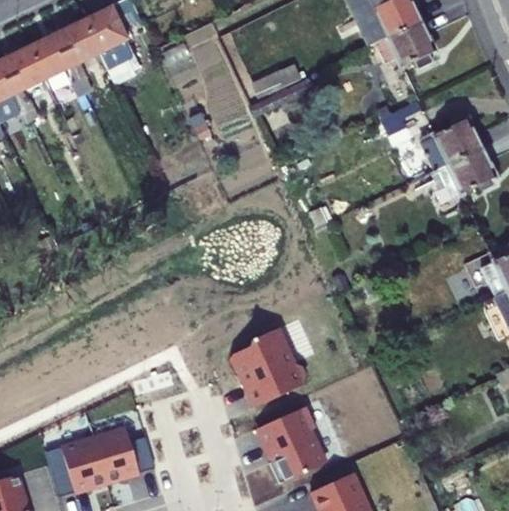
[(139,20),(129,0),(122,0),(82,20),(98,52),(124,39),(120,29),(139,20)]
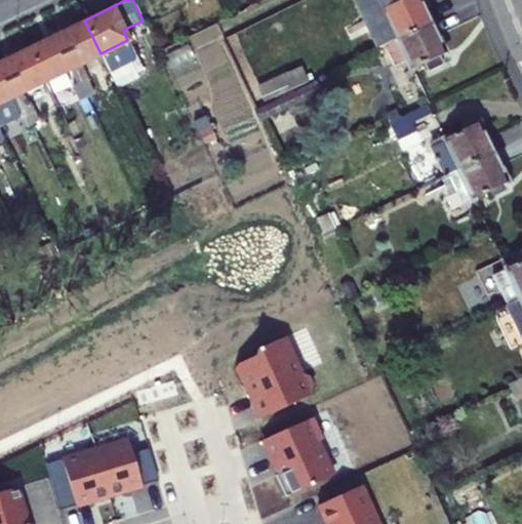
[(365,0),(384,38),(398,31),(435,13),(428,0),(365,0)]
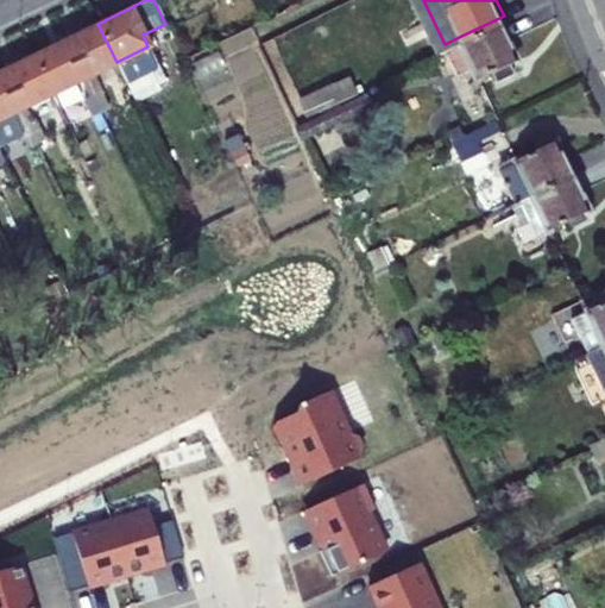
[(523,55),(504,16),(461,36),(481,75),(498,67),(504,77),(522,69),(517,58),(523,55)]
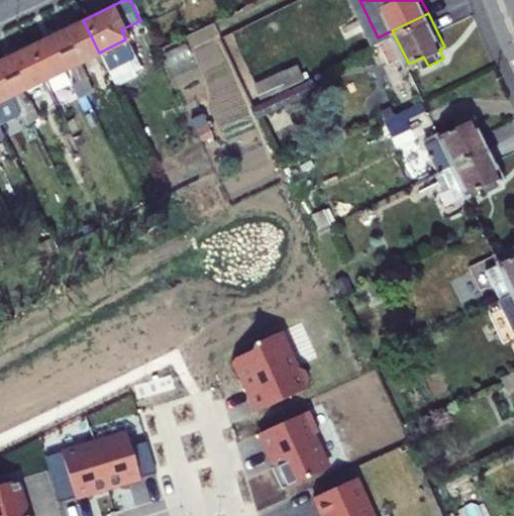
[(99,53),(83,20),(55,34),(71,67),(99,53)]
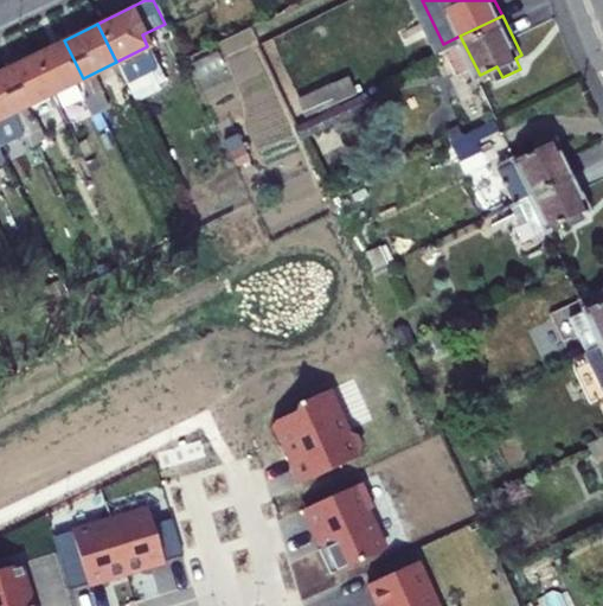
[(83,78),(64,40),(32,56),(51,94),(83,78)]
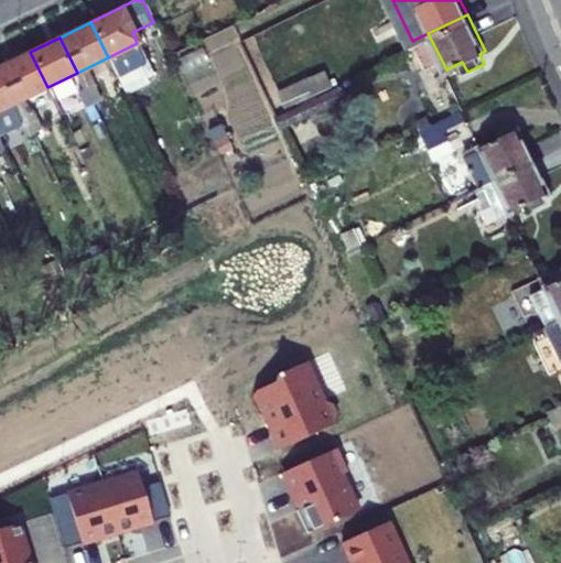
[(47,87),(30,52),(2,66),(20,101),(47,87)]
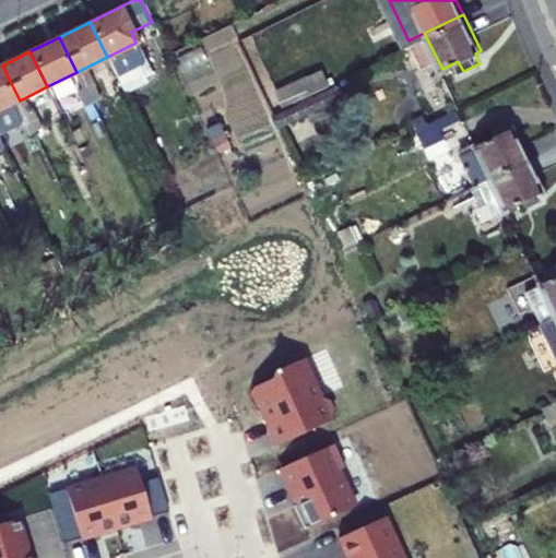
[(153,74),(145,59),(137,63),(144,79),(153,74)]
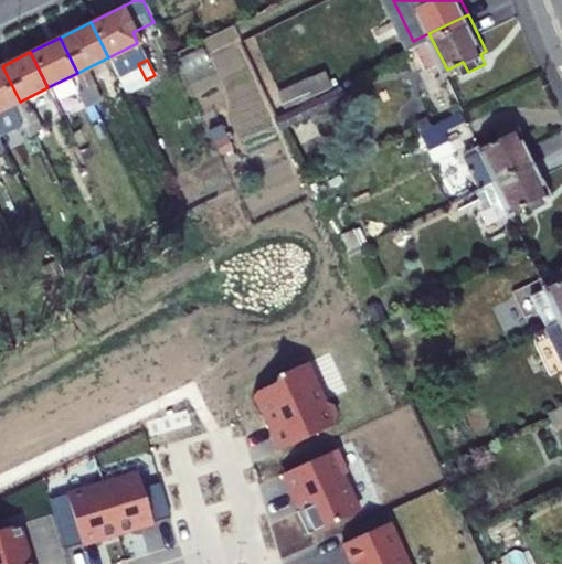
[(0,110),(20,102),(2,66),(0,66),(0,110)]
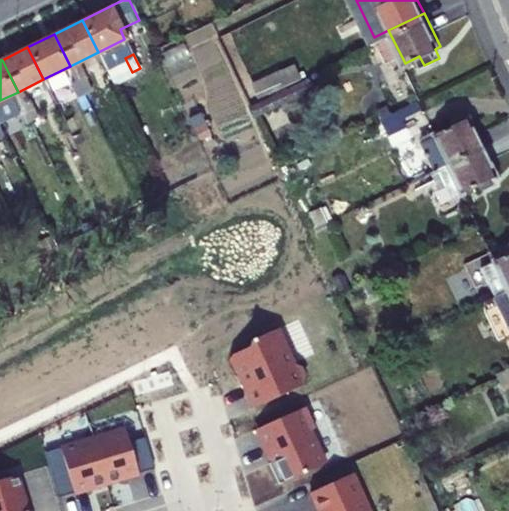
[(301,67),(258,81),(264,97),(306,83),(301,67)]
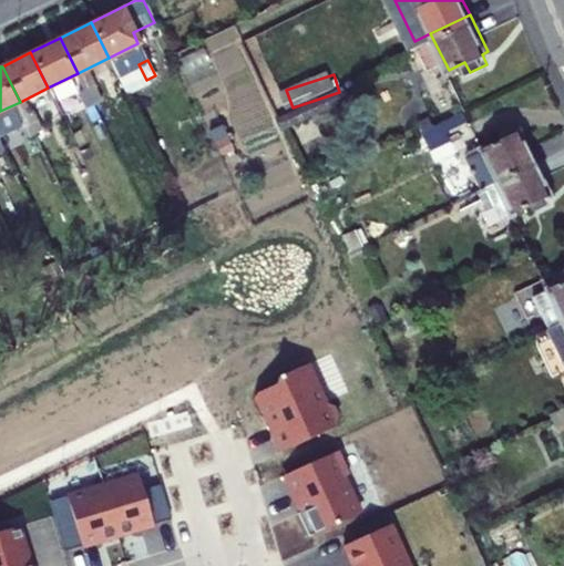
[(94,86),(86,90),(94,104),(101,101),(94,86)]
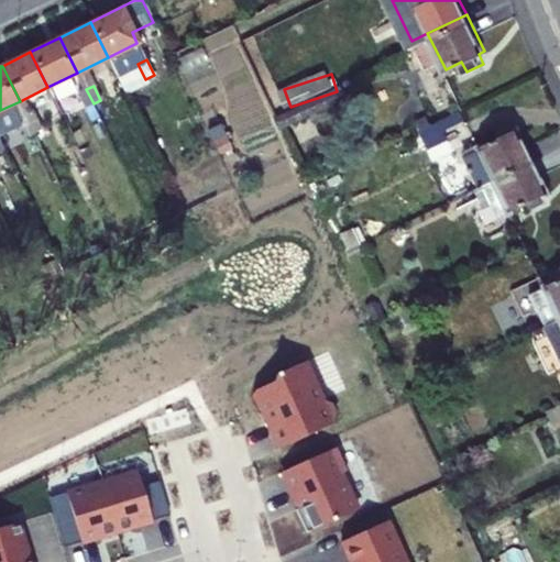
[(86,89),(78,94),(86,108),(94,103),(86,89)]
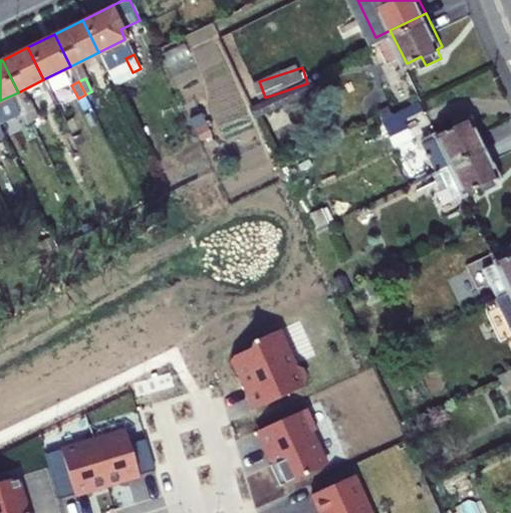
[(31,104),(25,107),(32,120),(38,116),(31,104)]
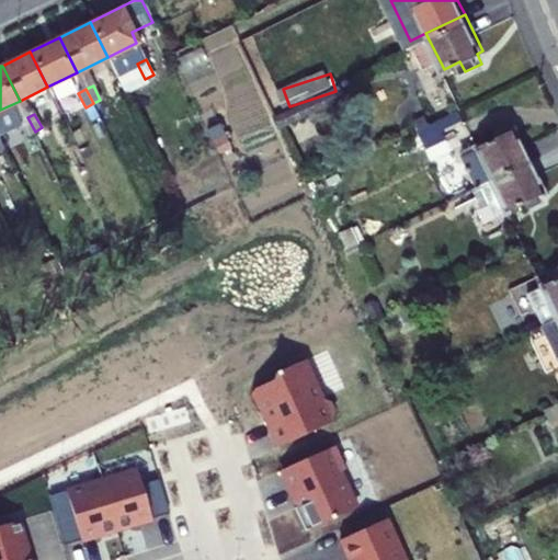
[(35,132),(27,117),(19,122),(26,135),(35,132)]
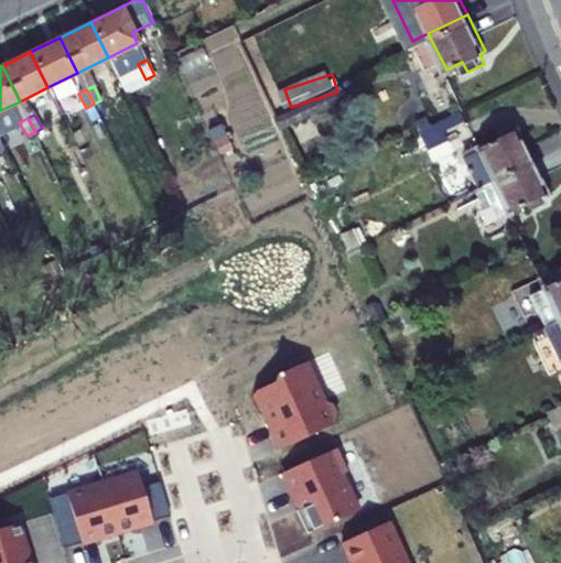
[(478,188),(525,166),(507,128),(467,148),(472,153),(464,158),(478,188)]
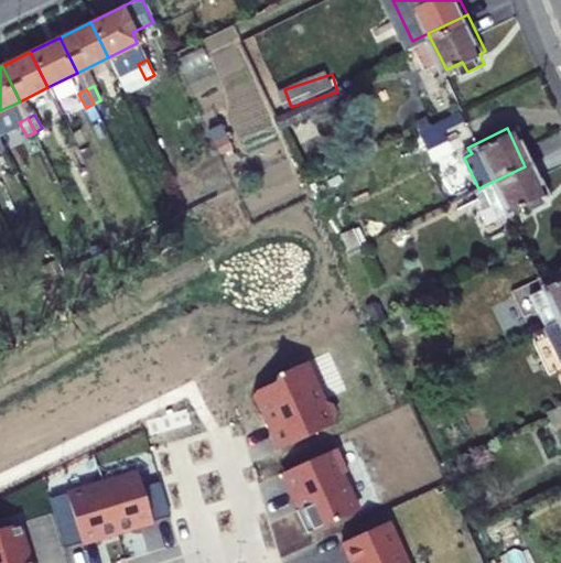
[(525,166),(478,188),(475,191),(493,227),(542,203),(525,166)]
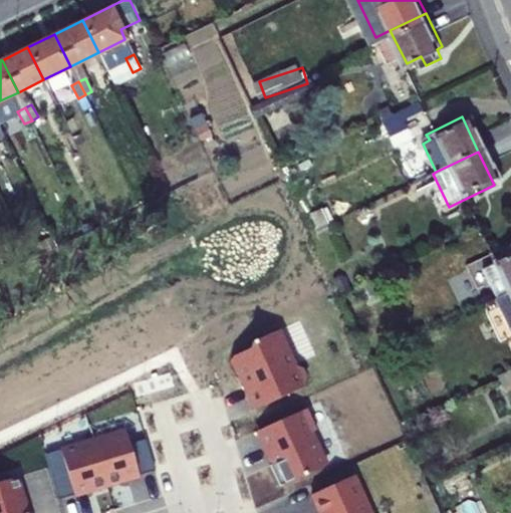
[(510,250),(487,262),(485,258),(467,266),(487,306),(490,304),(510,294),(510,250)]
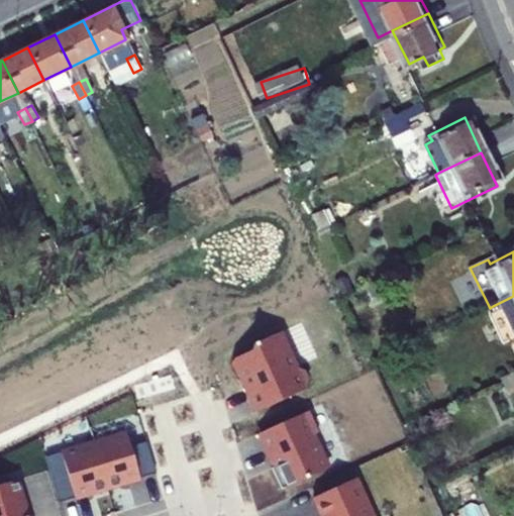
[(513,296),(493,306),(510,341),(513,339),(513,296)]
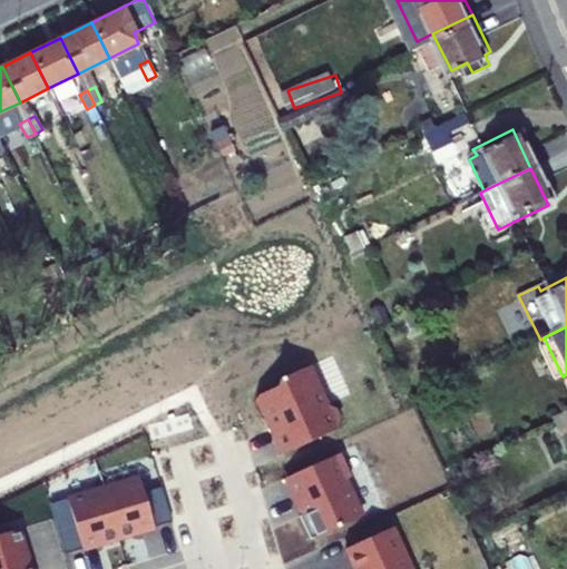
[(258,399),(263,412),(270,414),(272,413),(279,427),(275,429),(274,429),(284,452),(341,427),(339,422),(342,415),(338,405),(332,403),(313,363),(283,376),(280,383),(261,392),(258,399)]
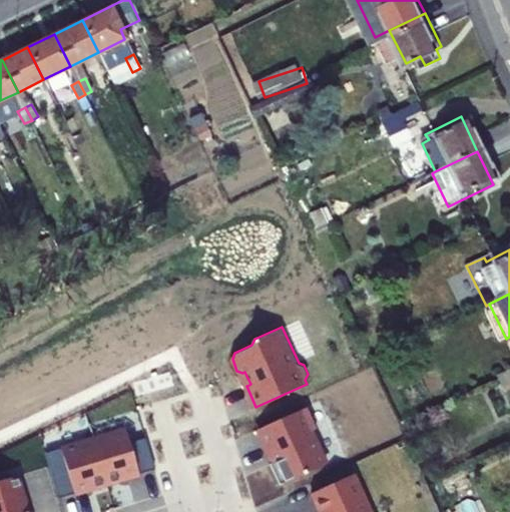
[(244,372),(242,373),(247,386),(250,384),(244,372)]
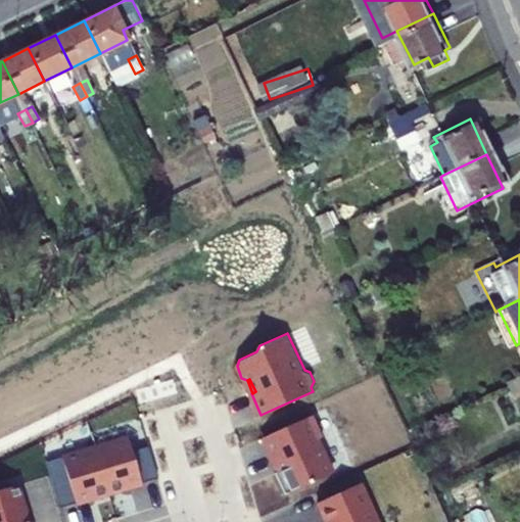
[(314,414),(264,435),(274,458),(279,456),(285,468),(276,471),(286,493),(333,472),(318,438),(323,435),(314,414)]
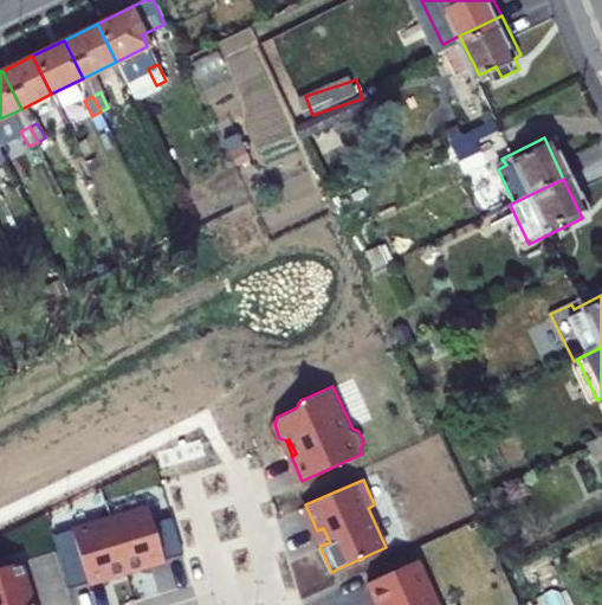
[(149,504),(111,516),(127,570),(166,558),(164,555),(155,522),(149,504)]
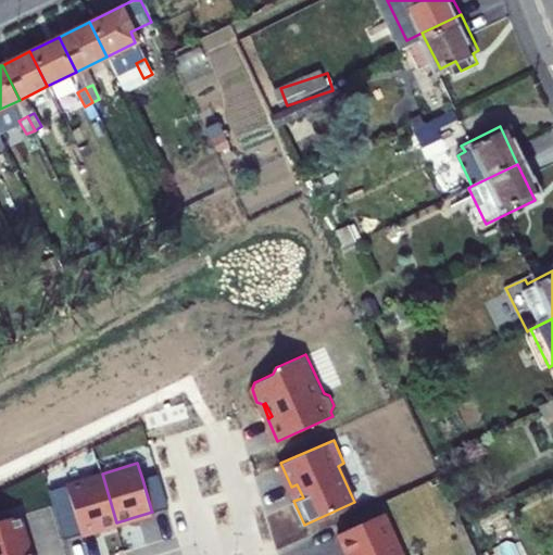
[(102,474),(66,483),(80,531),(82,533),(116,522),(102,474)]
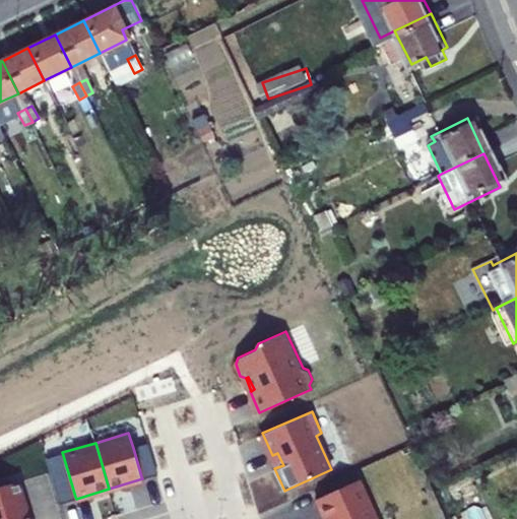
[(148,443),(133,448),(141,476),(157,472),(148,443)]
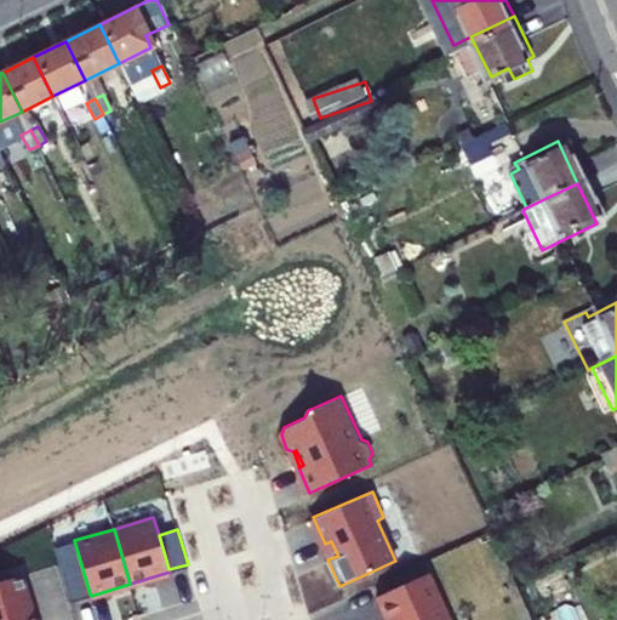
[(74,540),(56,546),(72,598),(90,593),(74,540)]
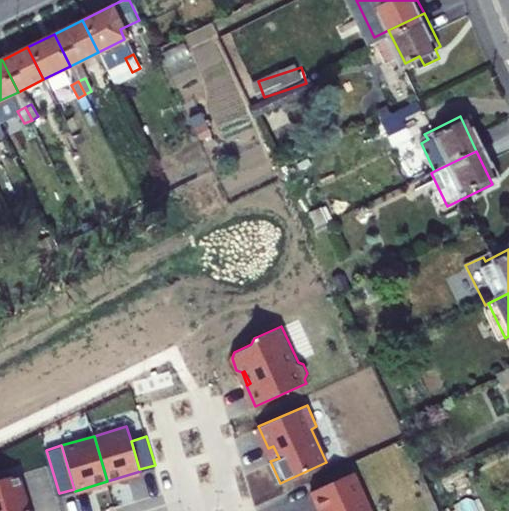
[(354,471),(311,491),(320,510),(368,510),(362,498),(365,497),(354,471)]
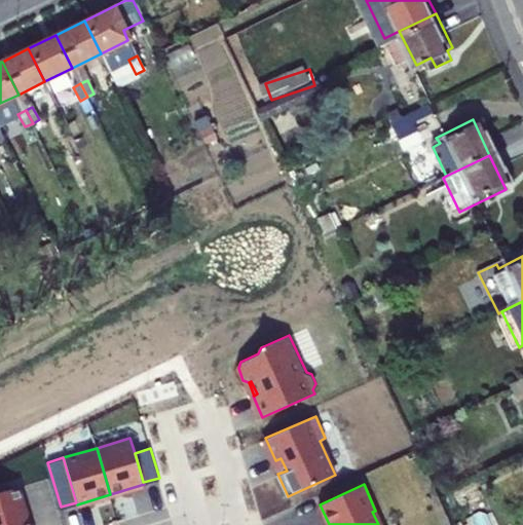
[(0,490),(0,524),(31,524),(19,485),(0,490)]
